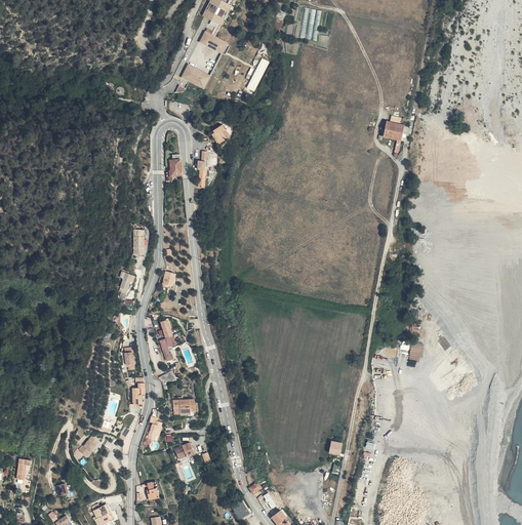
[(234,0),(223,0),(223,1),(219,0),(213,0),(204,17),(211,22),(200,42),(213,49),(201,73),(189,66),(183,78),(203,88),(222,53),(223,52),(227,44),(214,38),(234,0)]
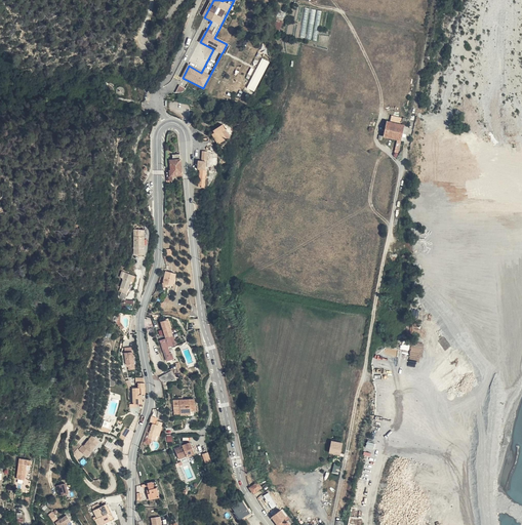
[(213,0),(210,0),(203,16),(204,17),(213,0)]
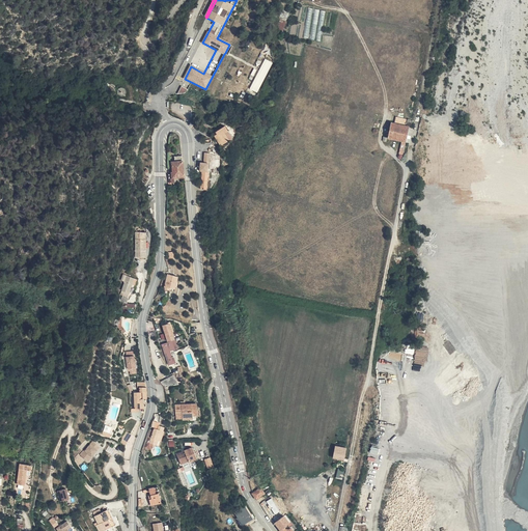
[(305,8),(300,37),(305,38),(309,8),(305,8)]
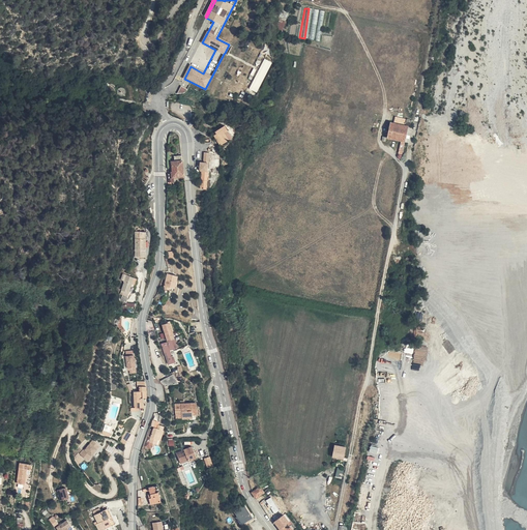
[(314,25),(309,24),(306,39),(317,40),(321,11),(316,10),(314,25)]
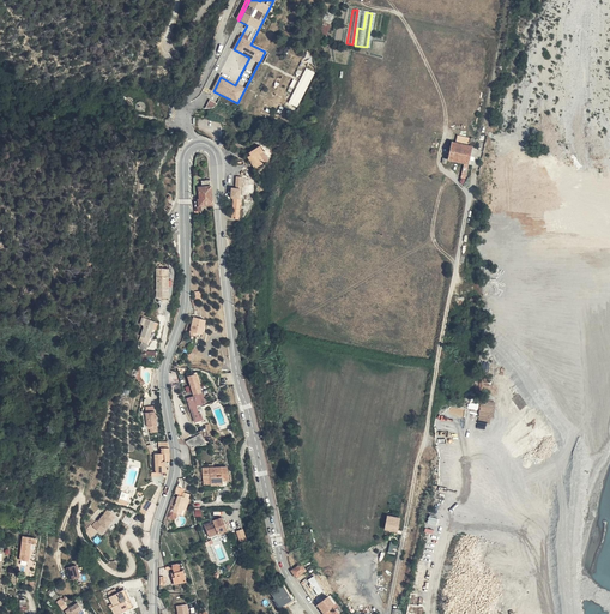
[(270,54),(265,52),(260,61),(259,62),(264,65),(270,54)]
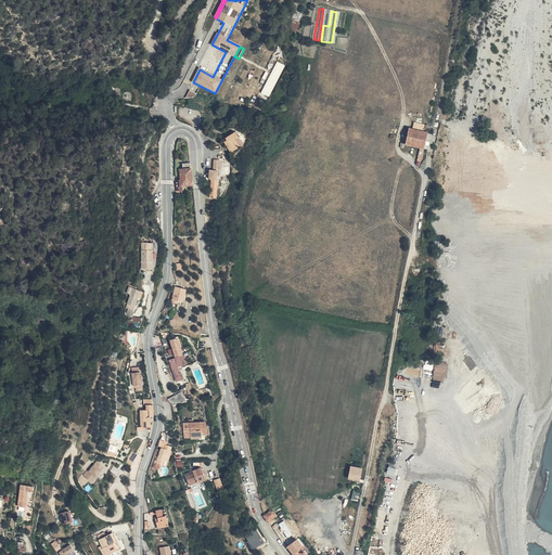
[(284,66),(278,63),(271,74),(279,77),(284,66)]
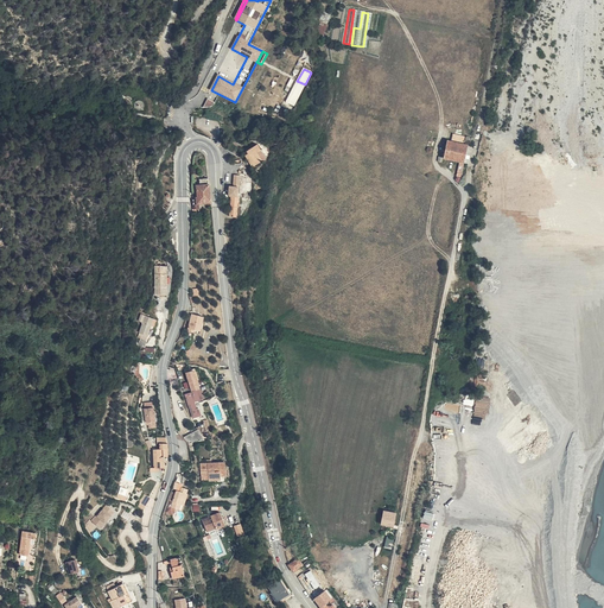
[(304,87),(297,82),(290,95),(298,99),(304,87)]
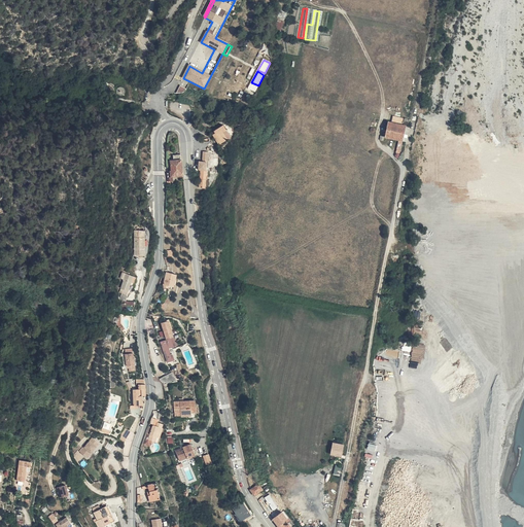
[(114,88),(115,88),(116,89),(118,88),(116,85),(117,85),(117,84),(117,83),(117,82),(116,81),(115,80),(114,80),(113,80),(112,80),(110,78),(109,79),(110,82),(110,83),(110,84),(111,85),(111,86),(112,86),(113,88),(114,88)]
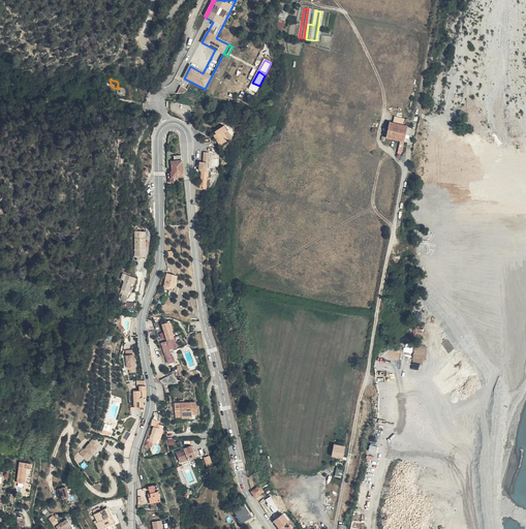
[(120,94),(122,93),(123,94),(124,94),(125,94),(126,93),(127,93),(128,92),(128,91),(129,90),(129,89),(128,88),(128,87),(127,86),(126,85),(125,85),(124,85),(123,85),(122,85),(121,86),(120,87),(120,88),(120,89),(120,90),(120,91),(119,93),(120,94)]
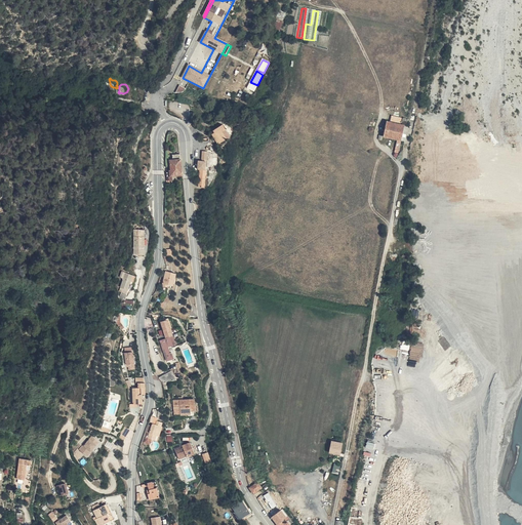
[(399,125),(391,123),(387,122),(384,137),(396,140),(394,152),(398,153),(400,140),(401,140),(403,126),(399,125)]
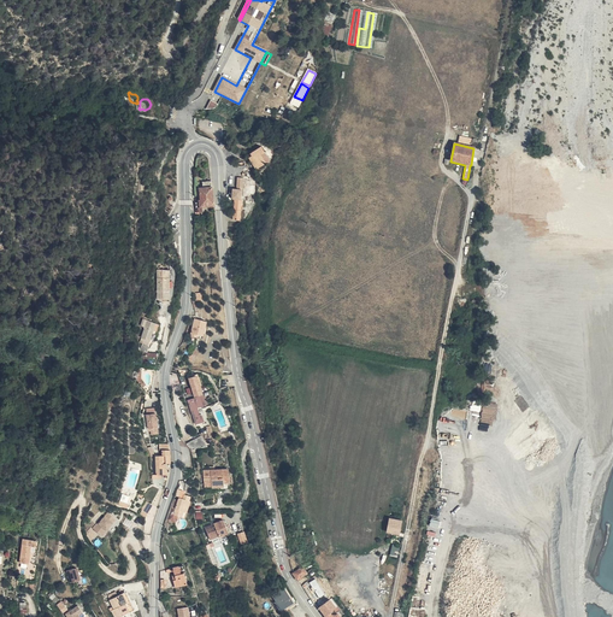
[(254,153),(251,156),(258,168),(267,162),(263,153),(266,151),(263,145),(252,151),(254,153)]
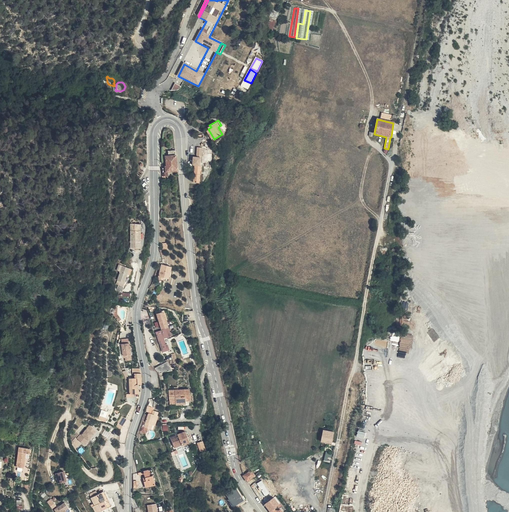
[(212,162),(213,151),(213,149),(204,148),(203,161),(207,161),(206,167),(210,167),(211,162),(212,162)]
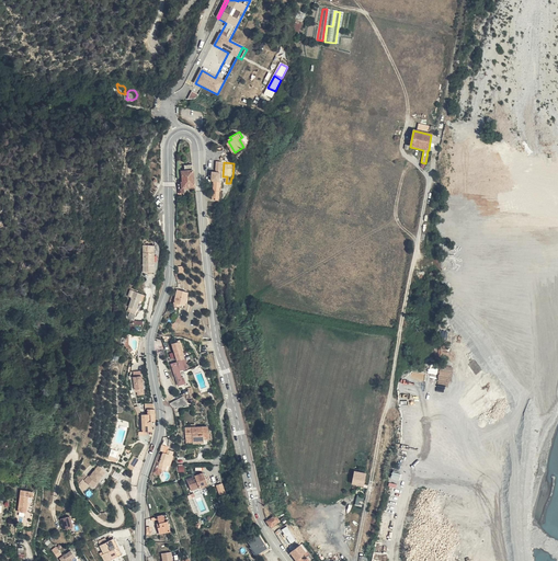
[(182,183),(179,183),(179,190),(185,189),(184,187),(188,186),(188,185),(190,185),(191,187),(195,187),(193,169),(185,170),(182,170),(183,181),(182,181),(182,183)]
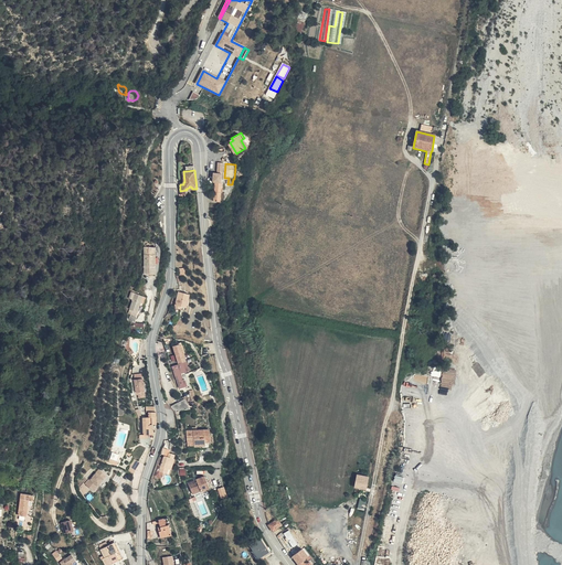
[(215,182),(213,199),(216,199),(216,201),(220,201),(222,182),(221,182),(222,173),(218,172),(213,172),(212,181),(215,182)]
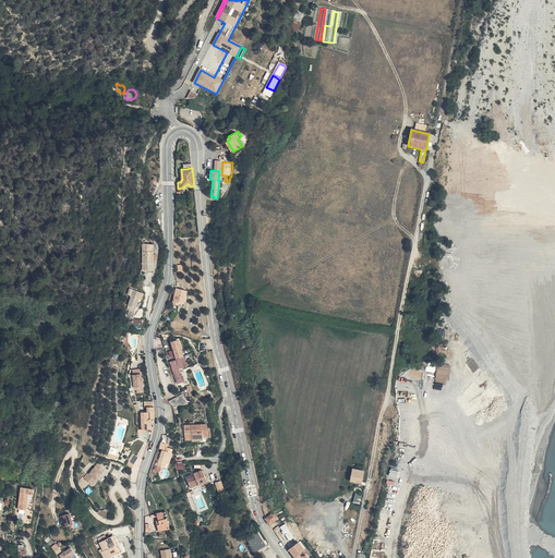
[(142,271),(153,273),(154,245),(143,245),(142,271)]
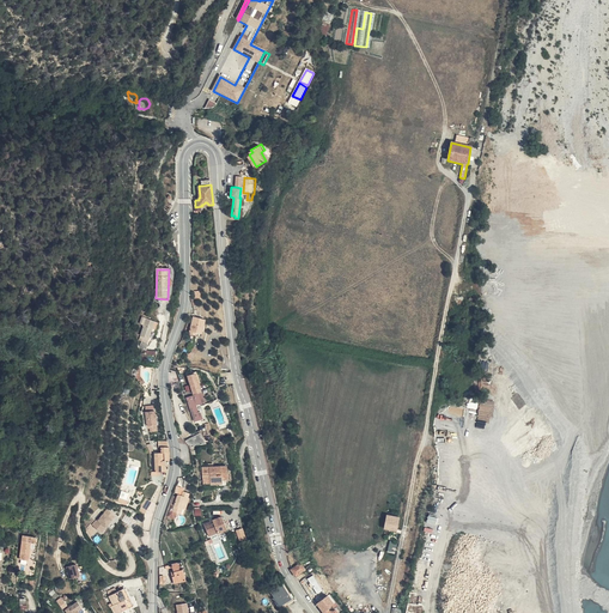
[(201,334),(205,316),(193,314),(189,332),(201,334)]
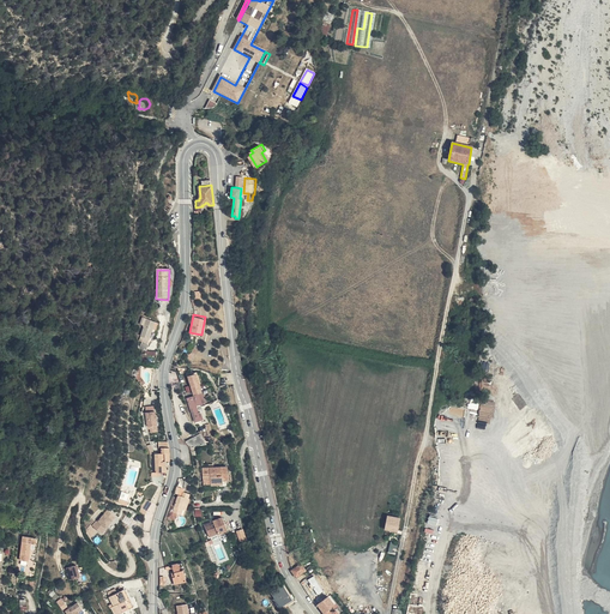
[(142,339),(142,342),(146,344),(152,329),(155,330),(157,323),(142,318),(139,325),(144,326),(139,338),(142,339)]
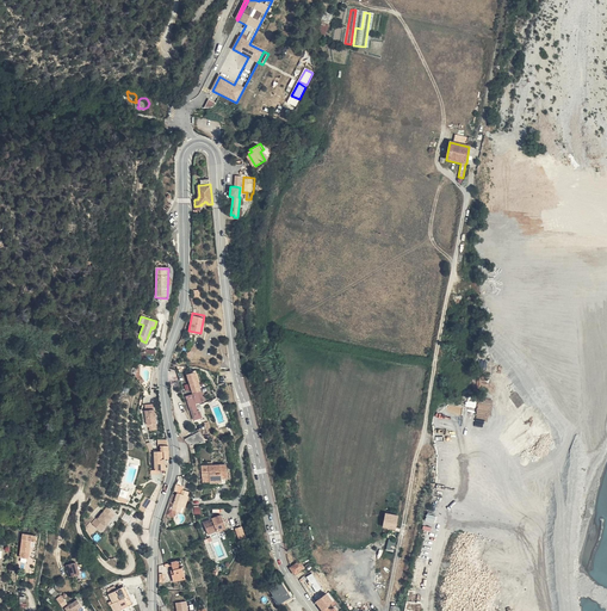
[(186,396),(192,419),(200,417),(198,409),(196,409),(194,402),(199,401),(199,405),(204,403),(194,370),(191,370),(192,372),(187,375),(192,394),(186,396)]
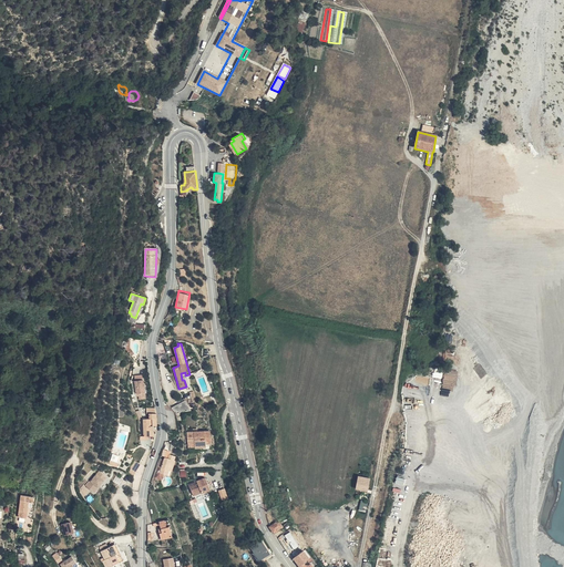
[(440,371),(439,388),(452,389),(453,372),(440,371)]
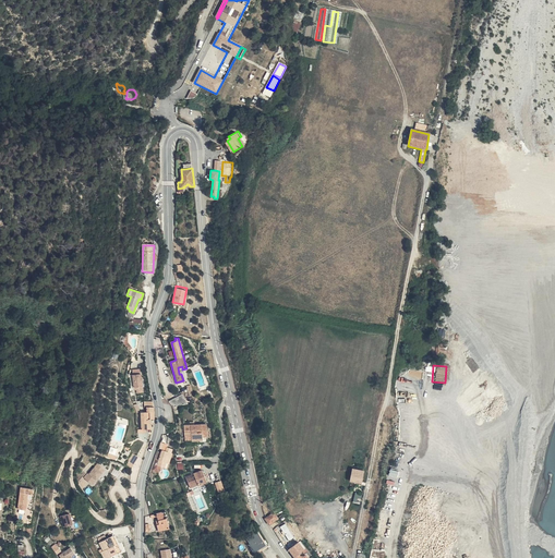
[(134,386),(137,386),(143,385),(141,373),(133,374),(134,386)]
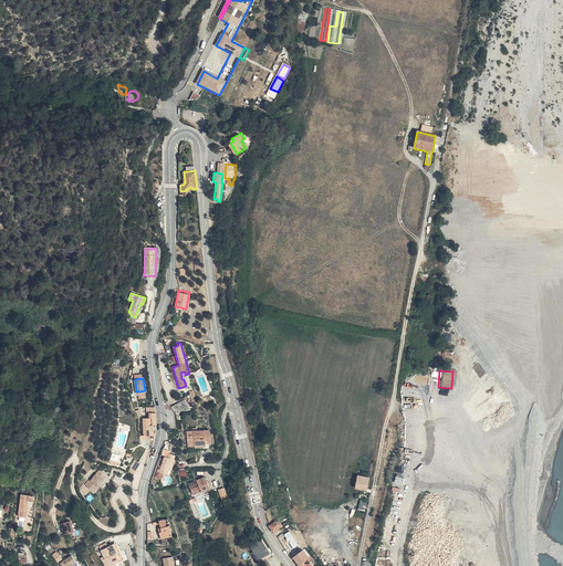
[(195,404),(198,402),(198,401),(196,401),(193,390),(188,391),(193,405),(195,404)]
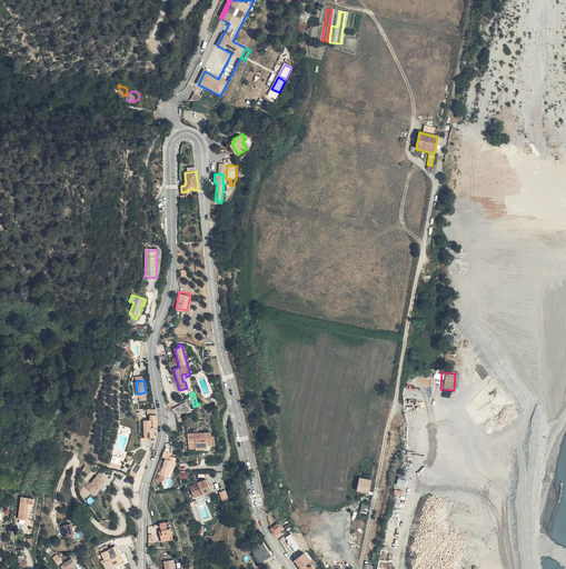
[(172,411),(174,412),(190,410),(188,408),(187,406),(194,405),(189,395),(182,399),(185,401),(170,408),(172,411)]
